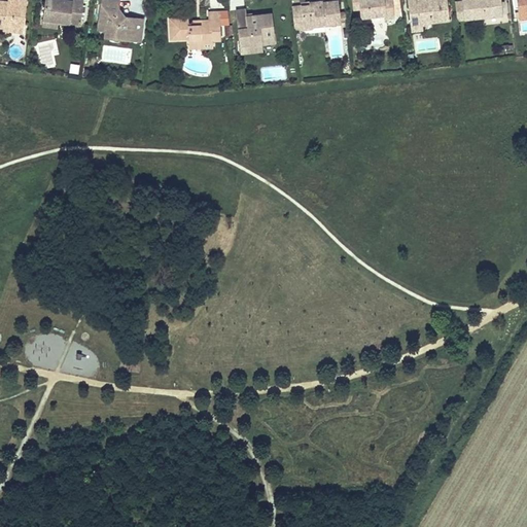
[(0,0),(0,26),(3,27),(12,28),(12,31),(23,32),(26,3),(13,2),(13,4),(7,3),(7,1),(6,1),(0,0)]
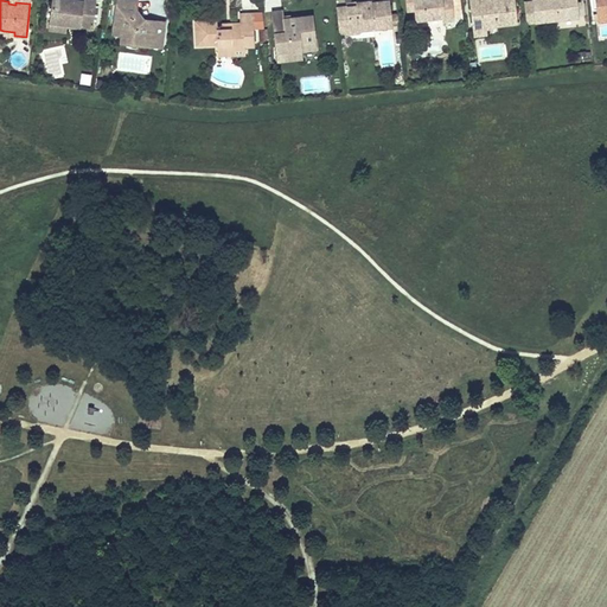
[(64,0),(51,0),(49,21),(66,24),(93,27),(96,0),(93,0),(82,0),(77,0),(68,0),(68,1),(64,1),(64,0)]
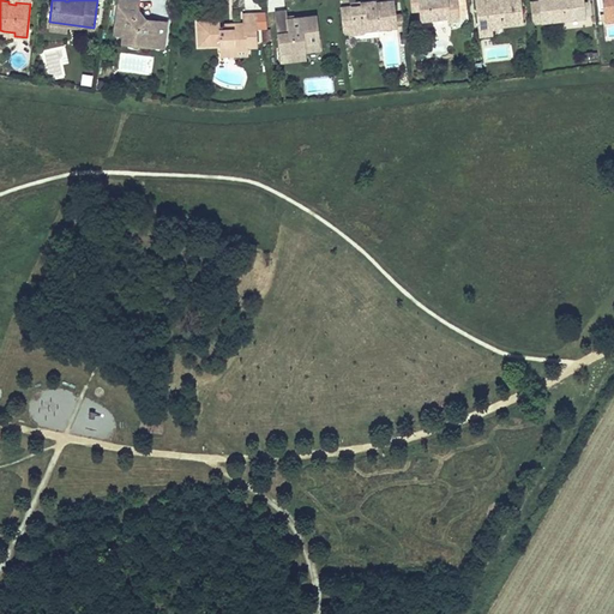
[(138,0),(118,0),(114,32),(122,34),(122,42),(145,46),(146,38),(148,37),(164,40),(167,22),(149,19),(145,22),(143,19),(136,18),(138,0)]
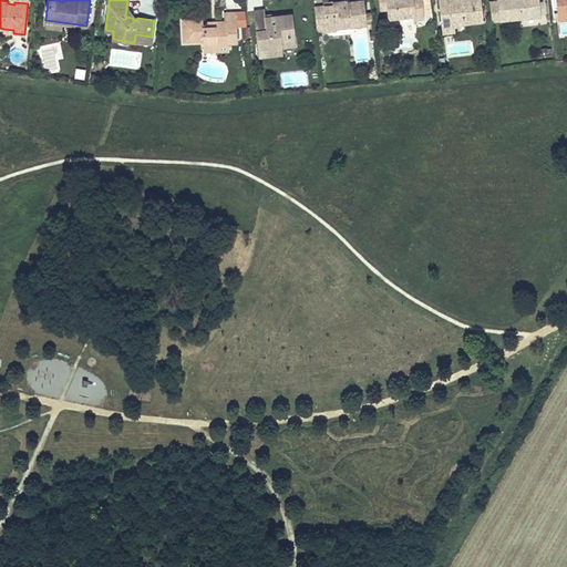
[(332,4),(323,6),(315,7),(317,29),(326,28),(327,31),(336,30),(336,29),(340,24),(348,23),(349,28),(367,26),(367,23),(366,13),(363,0),(347,2),(347,0),(332,2),(332,4)]
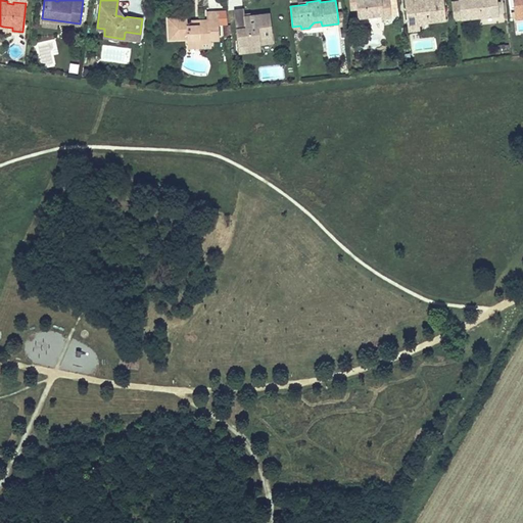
[(355,0),(357,7),(358,16),(382,14),(382,18),(391,17),(388,0),(355,0)]
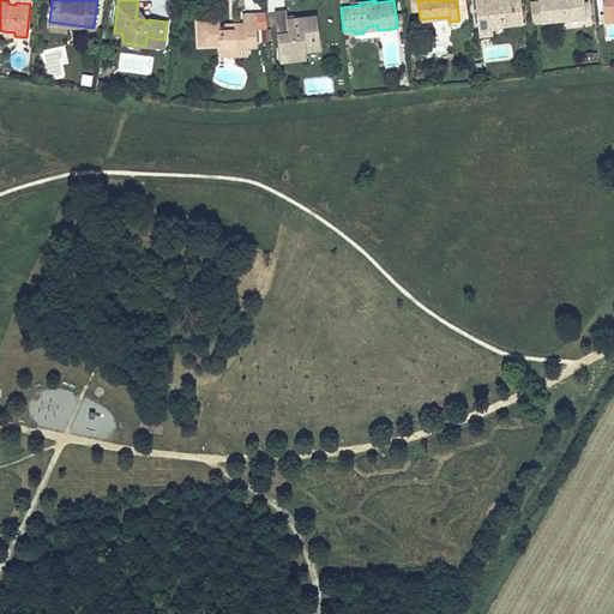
[(474,0),(479,29),(492,26),(523,23),(519,0),(474,0)]
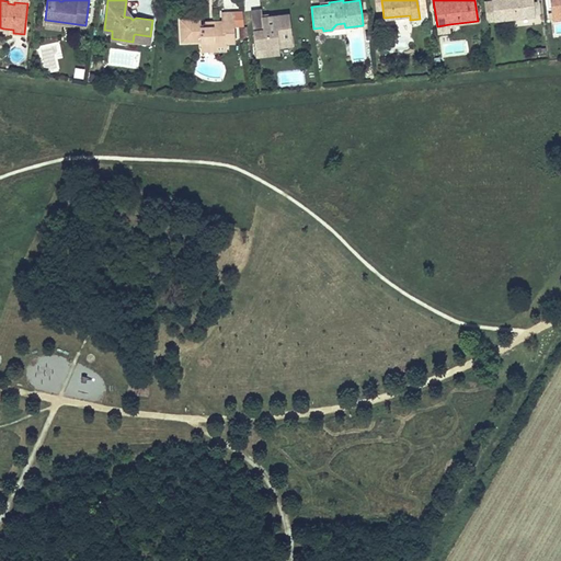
[(492,0),(484,1),(487,22),(494,21),(492,0)]
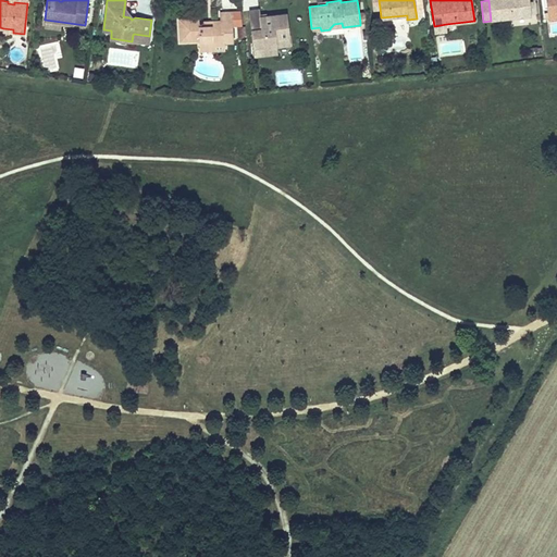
[(487,0),(489,0),(491,21),(531,16),(529,0),(487,0)]
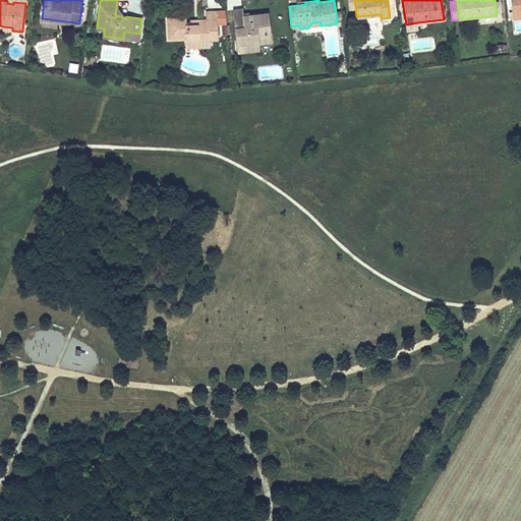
[(513,17),(513,18),(520,17),(520,0),(510,0),(512,11),(513,17)]
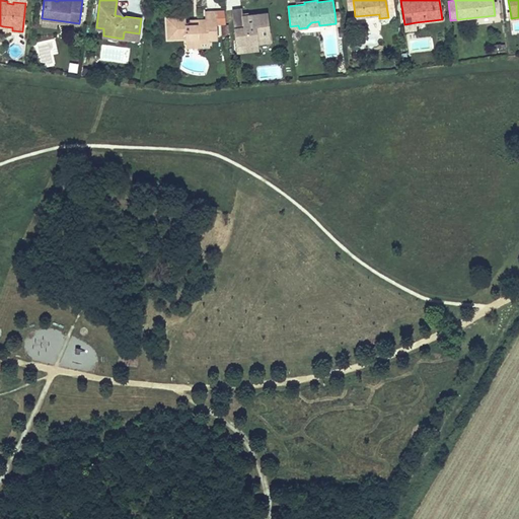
[(242,8),(232,10),(236,53),(258,50),(257,44),(257,34),(270,33),(268,13),(242,15),(242,8)]
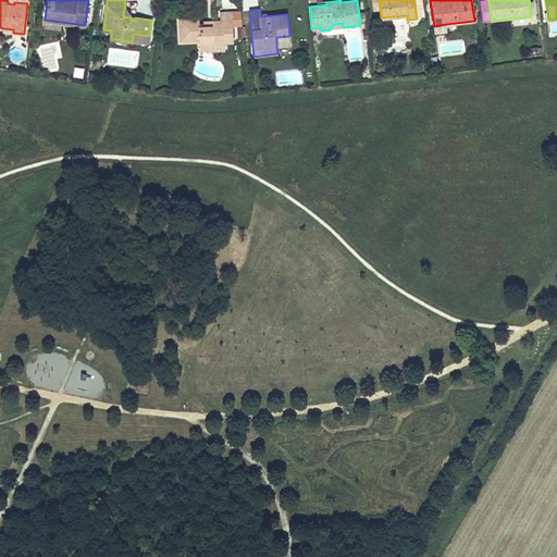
[(199,19),(178,20),(180,41),(199,40),(199,48),(212,48),(213,50),(224,50),(224,41),(233,41),(233,25),(232,12),(220,13),(220,21),(211,22),(211,24),(208,24),(208,26),(203,26),(203,23),(199,23),(199,19)]
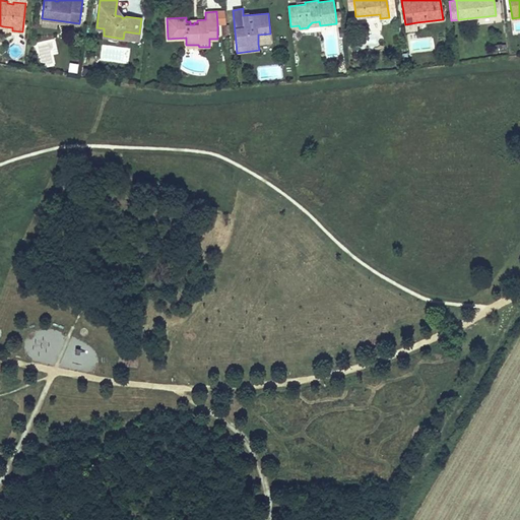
[(226,23),(224,11),(216,11),(217,23),(226,23)]
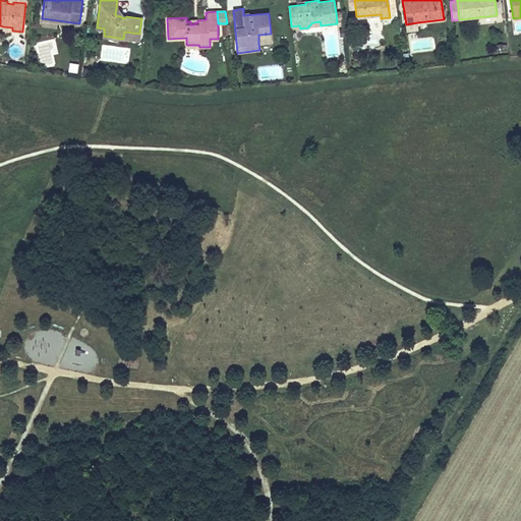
[(343,11),(336,12),(337,21),(344,20),(343,11)]
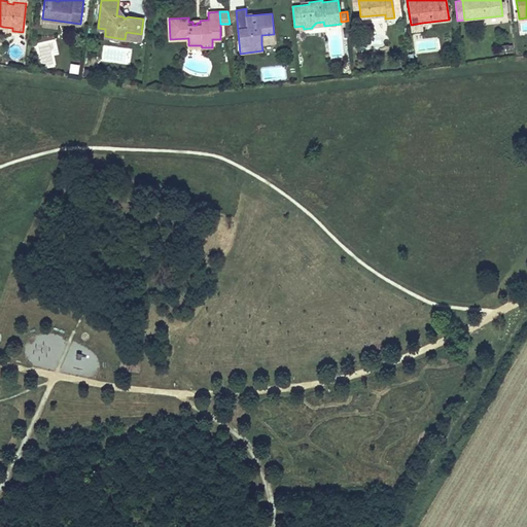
[(42,19),(42,26),(58,27),(58,21),(42,19)]
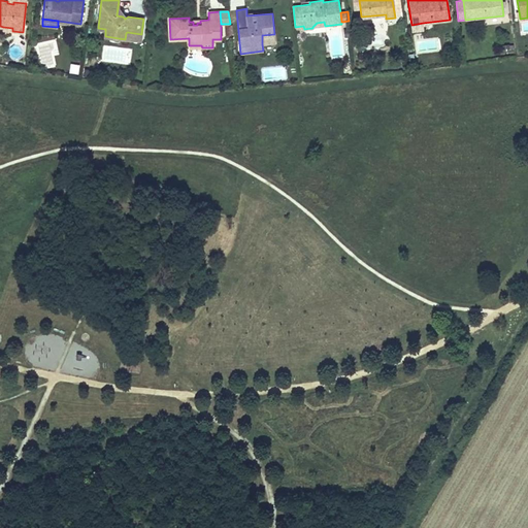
[(125,39),(140,40),(141,34),(127,32),(126,33),(125,39)]
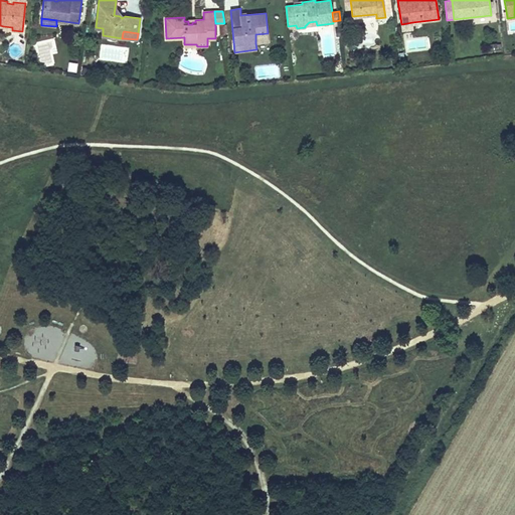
[(268,33),(255,34),(255,43),(269,42),(268,33)]
